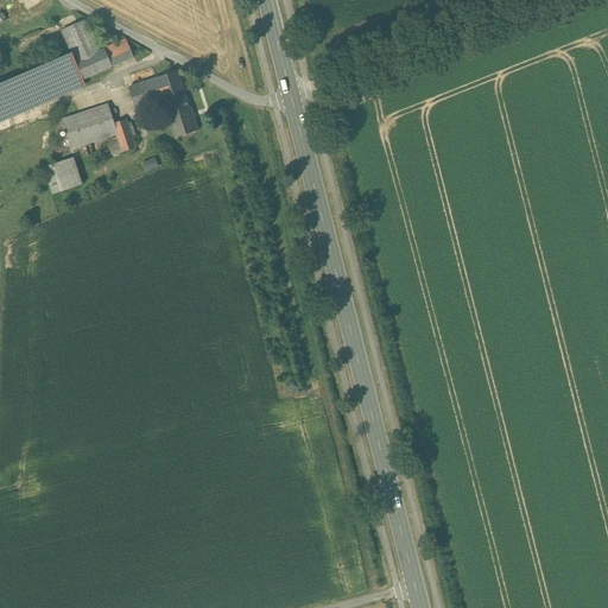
[(100,51),(86,19),(61,30),(75,62),(100,51)]
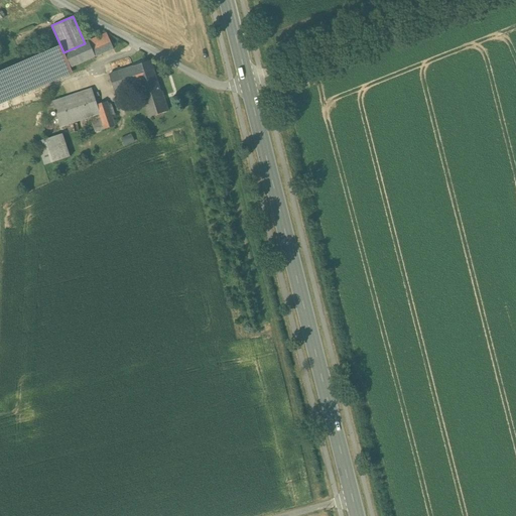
[(106,34),(88,41),(89,41),(95,56),(95,57),(113,48),(107,34),(106,34)]
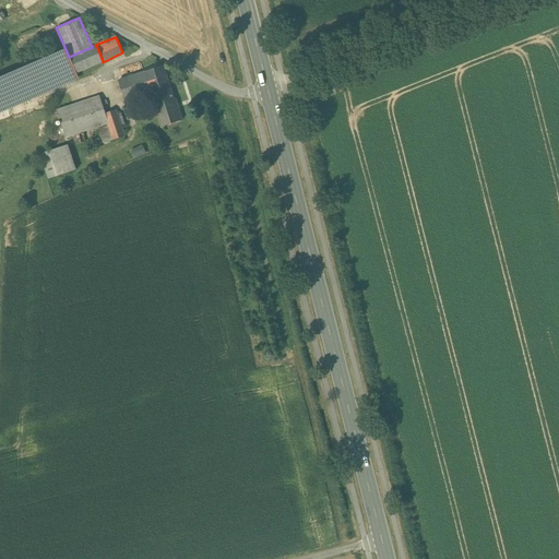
[(92,47),(69,57),(76,73),(103,61),(96,45),(92,47)]
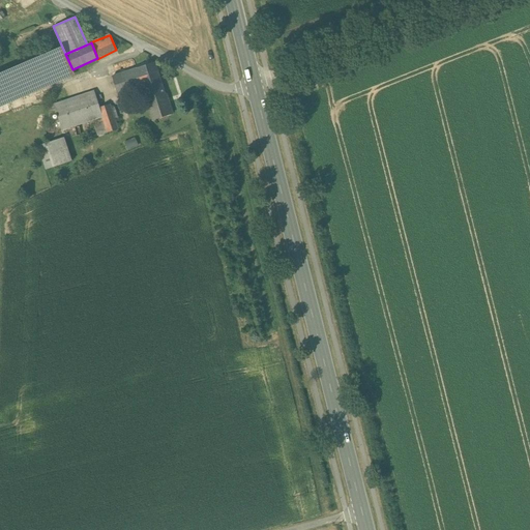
[(6,78),(0,80),(0,102),(46,84),(71,72),(63,53),(6,78)]
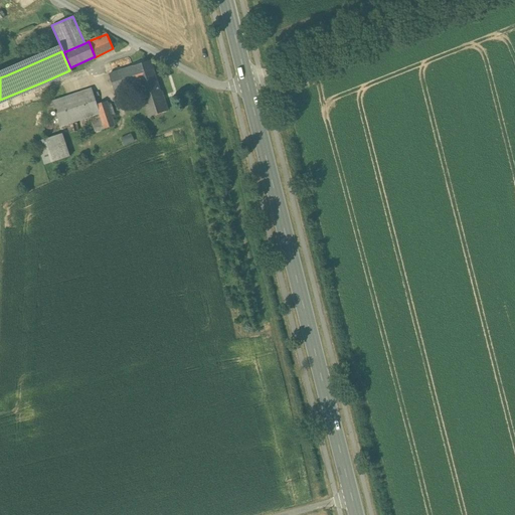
[(150,60),(133,66),(138,83),(155,78),(150,60)]
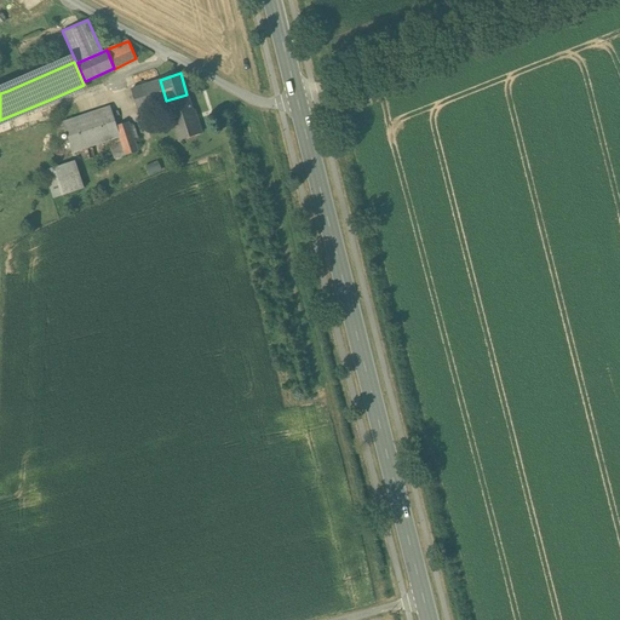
[(160,80),(131,90),(137,110),(166,101),(160,80)]
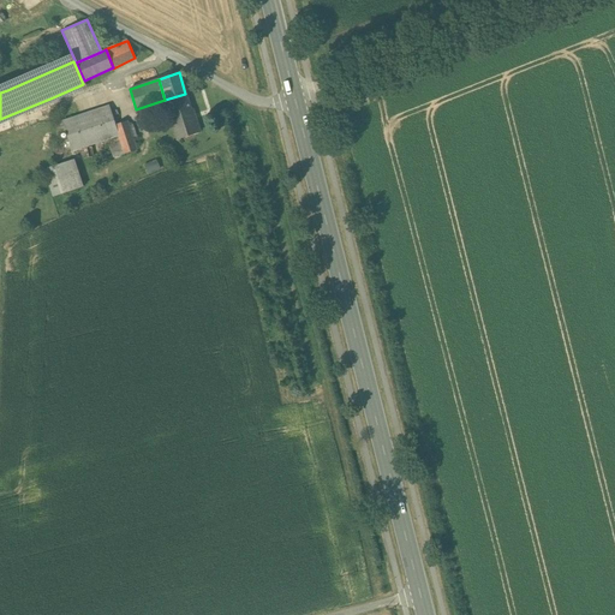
[(192,109),(191,109),(185,94),(165,100),(177,139),(199,132),(192,109)]
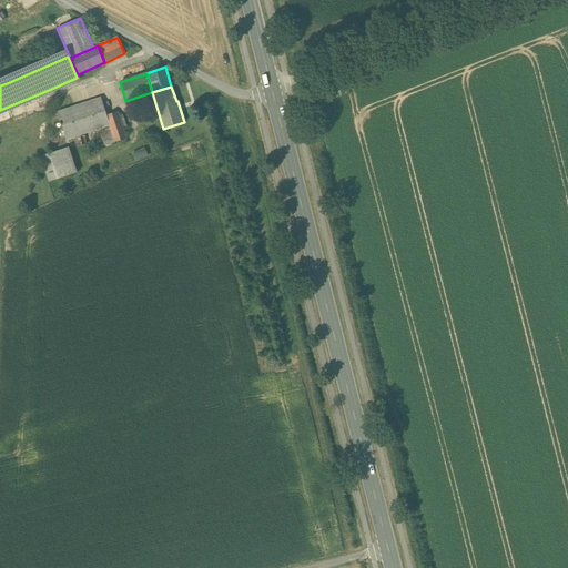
[(101,99),(58,113),(67,139),(99,129),(109,125),(107,115),(101,99)]
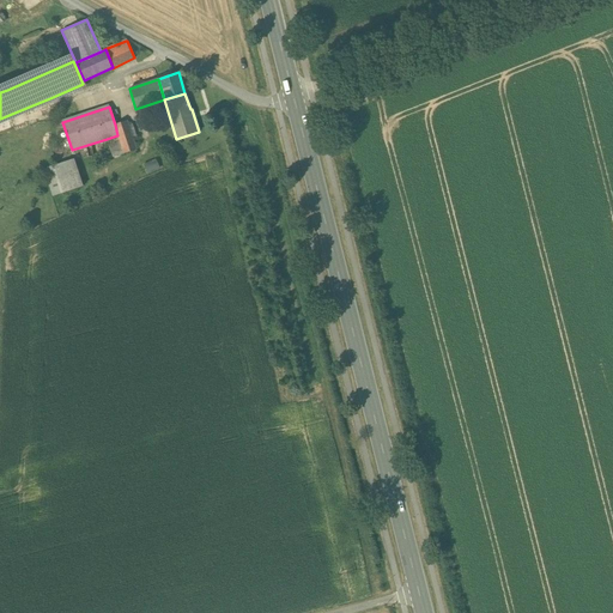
[(135,150),(126,121),(115,125),(117,135),(123,152),(125,153),(135,150)]
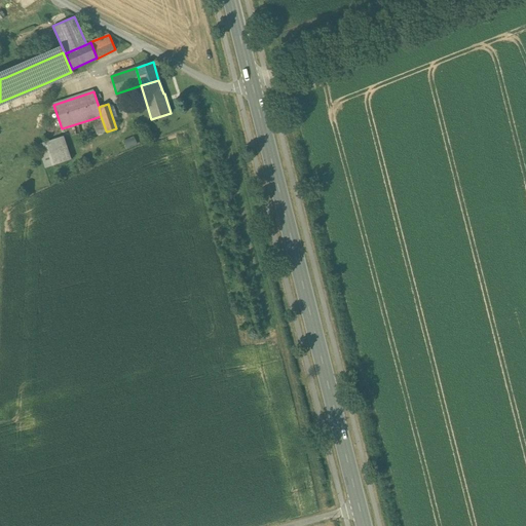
[(101,116),(91,119),(97,134),(106,130),(101,116)]
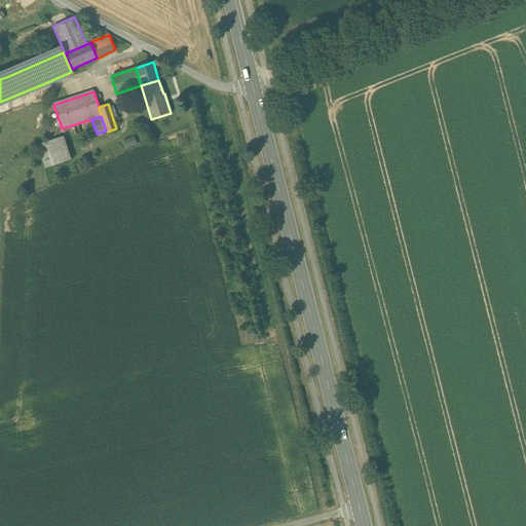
[(136,136),(125,140),(128,148),(139,144),(136,136)]
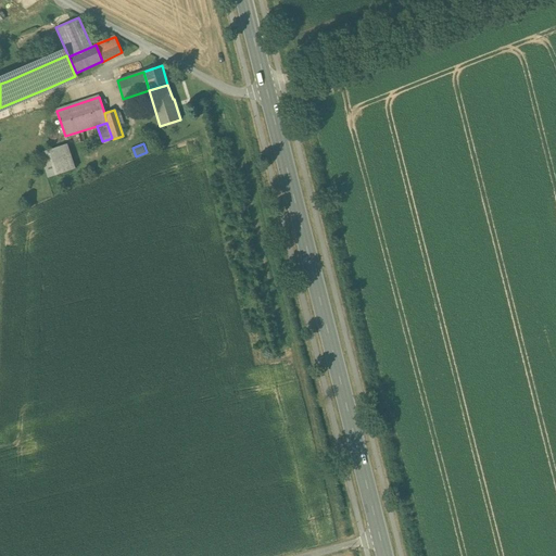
[(67,144),(50,150),(58,175),(75,168),(67,144)]
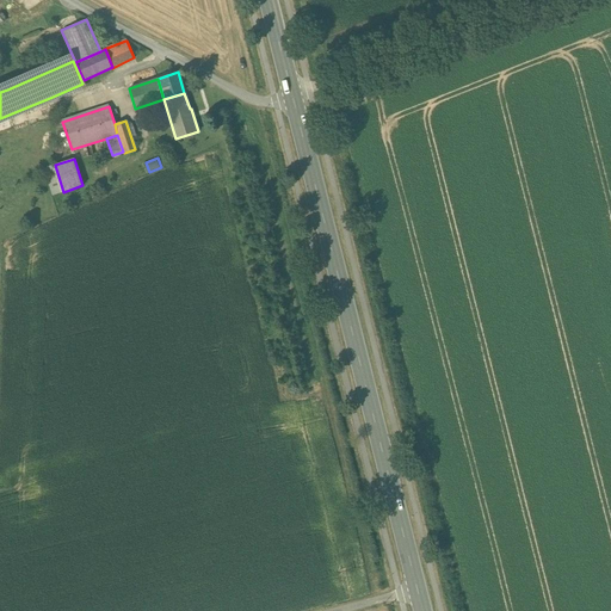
[(55,165),(44,168),(53,196),(63,192),(55,165)]
